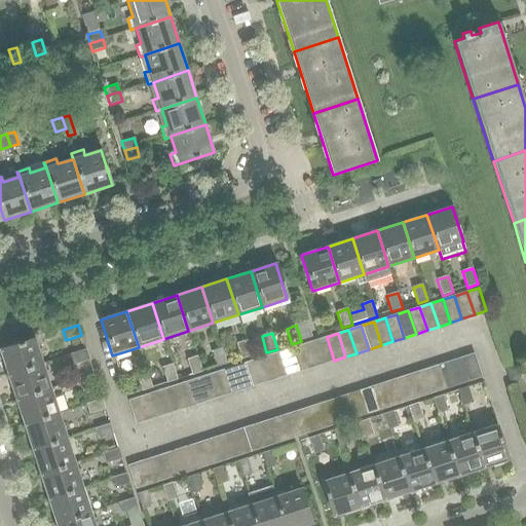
[(334,361),(327,337),(314,341),(322,365),(334,361)]
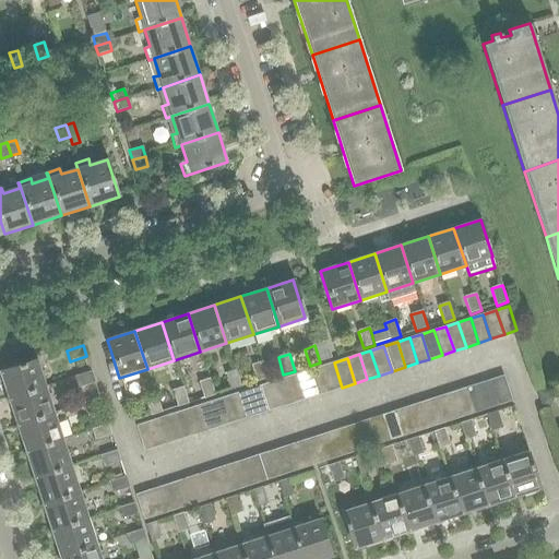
[(0,370),(0,376),(8,400),(45,387),(36,359),(0,370)]
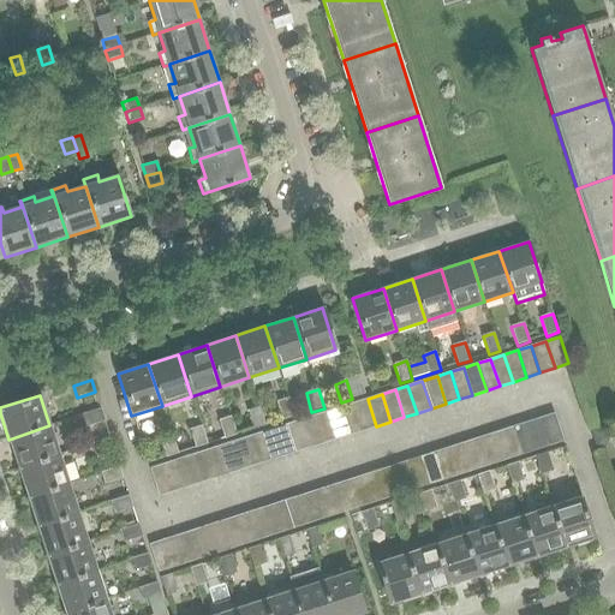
[(288,398),(276,402),(284,421),(296,417),(288,398)]
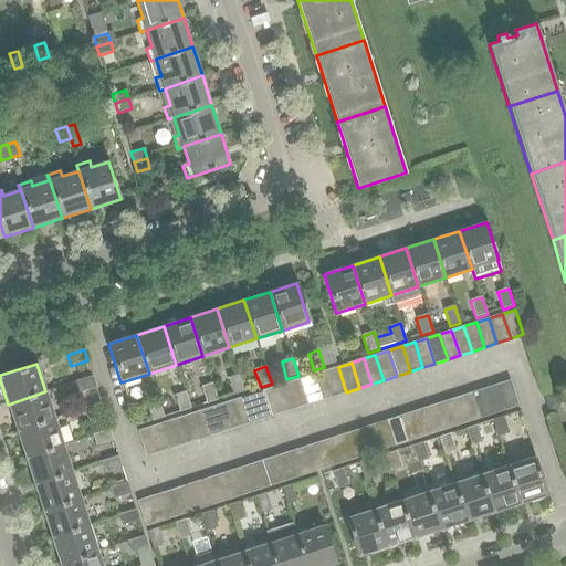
[(346,392),(338,367),(325,371),(333,397),(346,392)]
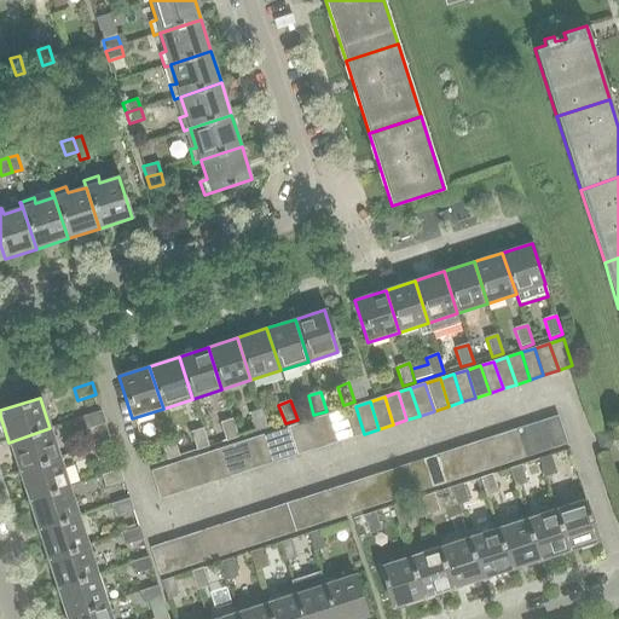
[(364,434),(356,406),(342,410),(351,438),(364,434)]
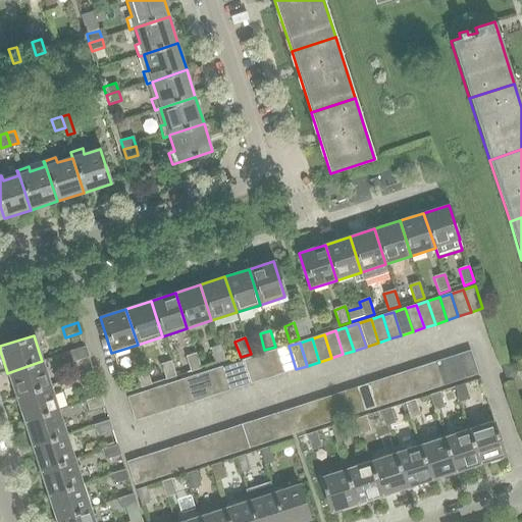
[(215,365),(225,362),(220,346),(210,350),(215,365)]
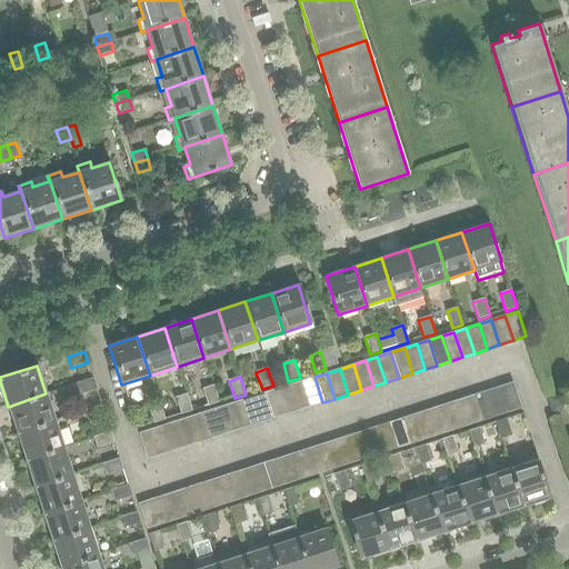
[(322,402),(315,377),(302,381),(310,407),(322,402)]
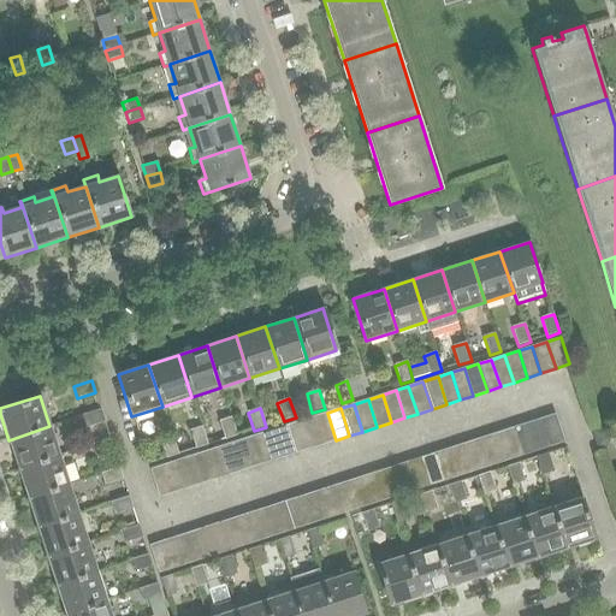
[(100,410),(82,416),(86,427),(105,421),(100,410)]
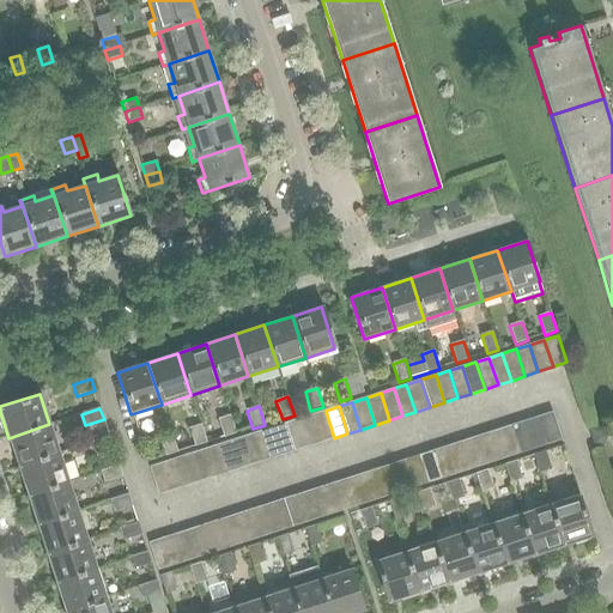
[(334,438),(326,411),(313,416),(321,442),(334,438)]
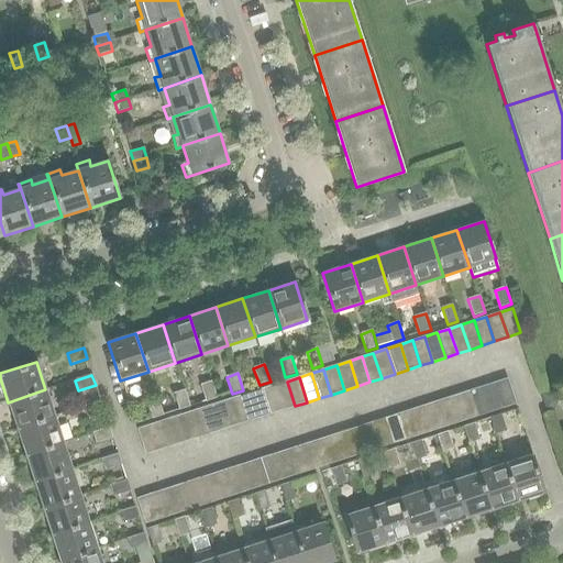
[(508,378),(495,383),(504,407),(516,404),(508,378)]
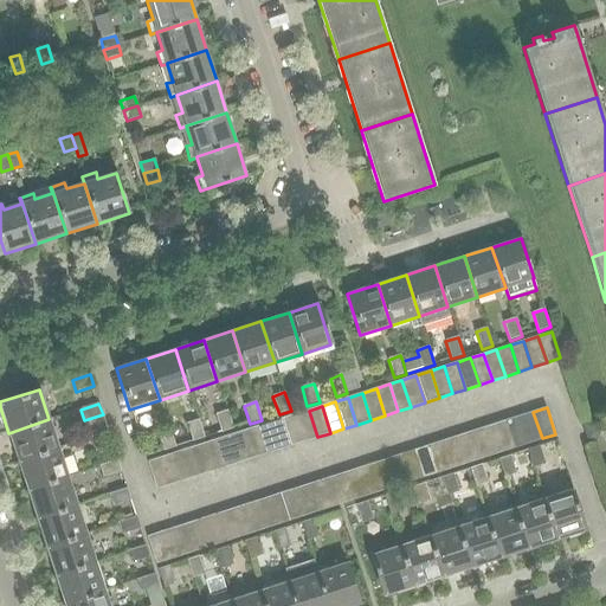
[(227,411),(216,416),(221,433),(233,430),(227,411)]
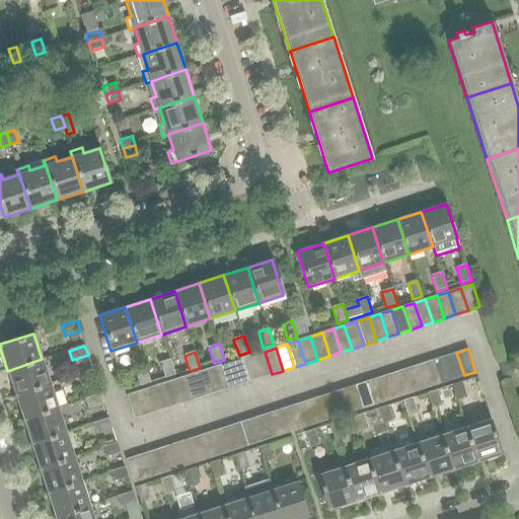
[(272,374),(265,352),(252,355),(260,378),(272,374)]
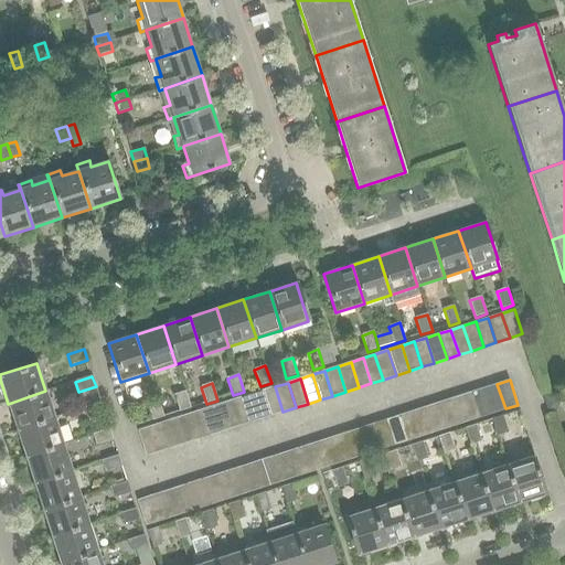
[(497,384),(484,388),(492,413),(505,408),(497,384)]
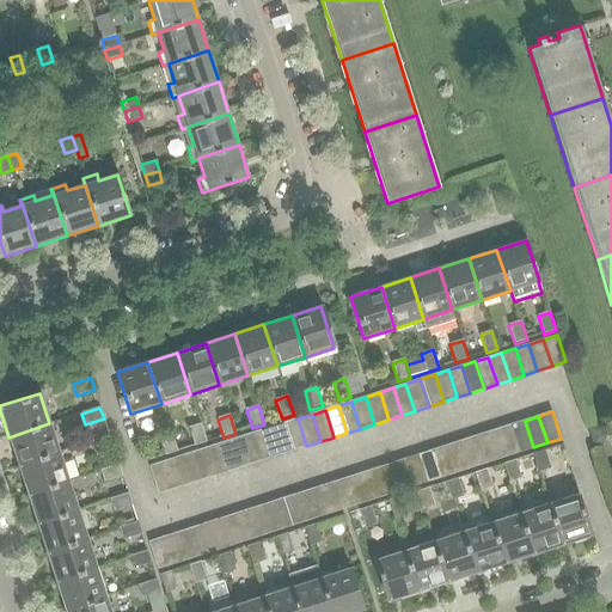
[(306,446),(298,418),(283,423),(293,451),(306,446)]
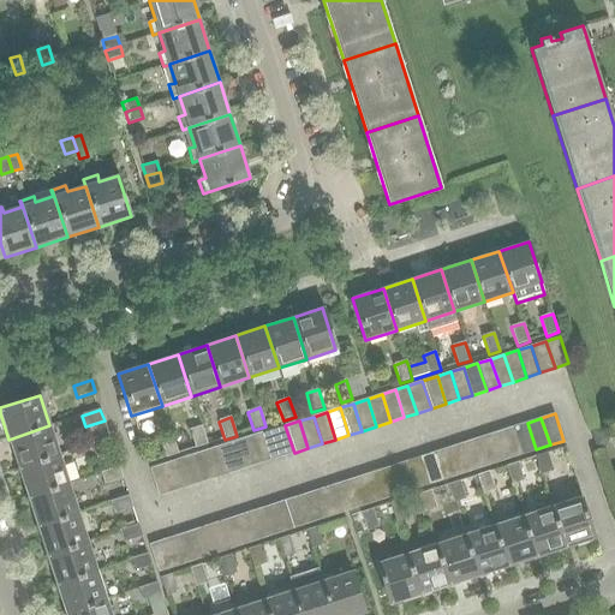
[(527,423),(513,427),(523,454),(536,449),(527,423)]
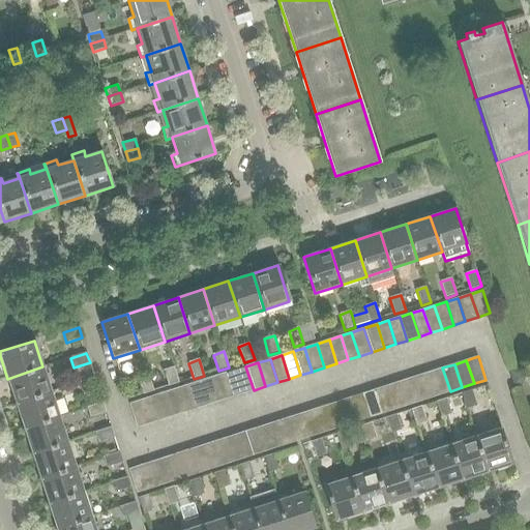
[(7,379),(16,404),(51,392),(42,366),(7,379)]
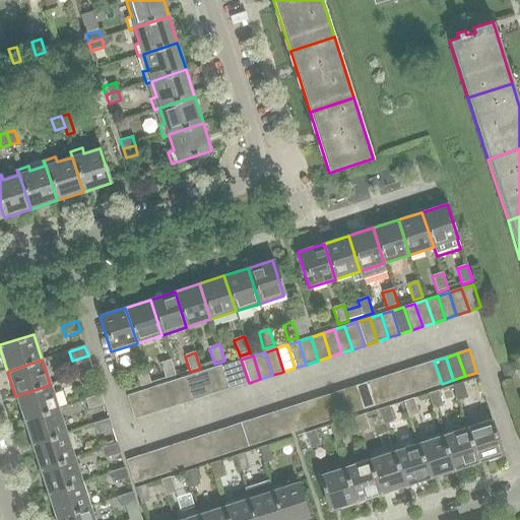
[(249,383),(241,360),(230,364),(237,387),(249,383)]
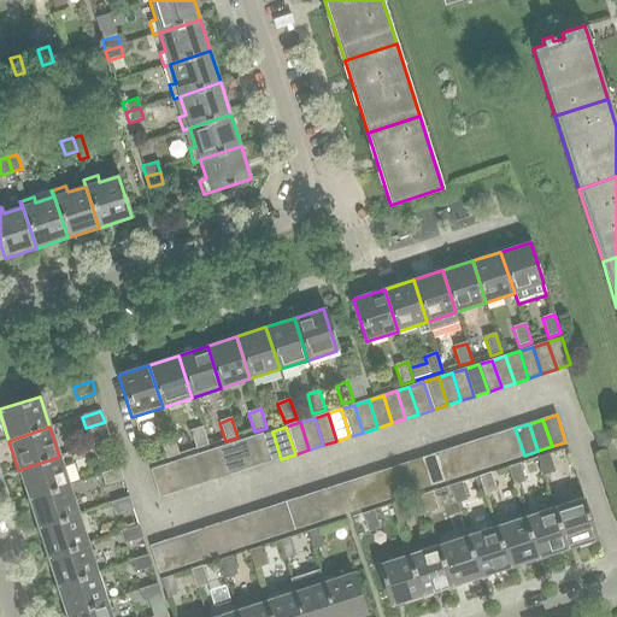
[(607,427),(593,430),(598,450),(607,447),(611,439),(607,427)]
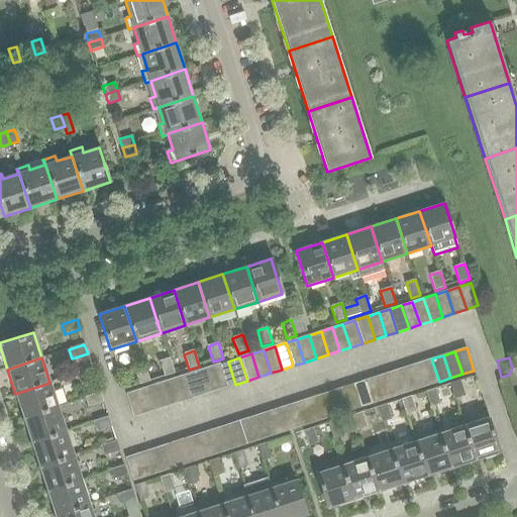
[(160,362),(165,378),(175,374),(170,358),(160,362)]
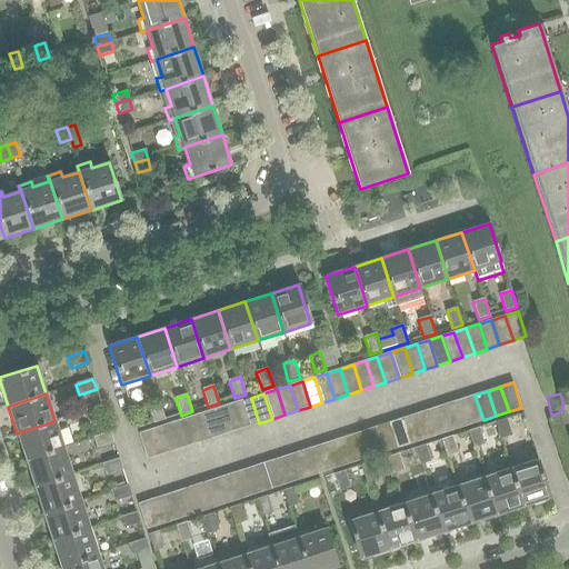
[(475,395),(462,399),(471,425),(483,420),(475,395)]
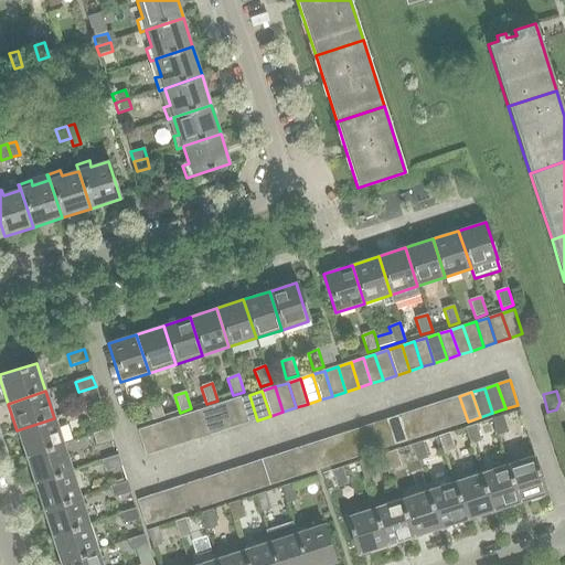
[(257,420),(249,395),(237,398),(245,424),(257,420)]
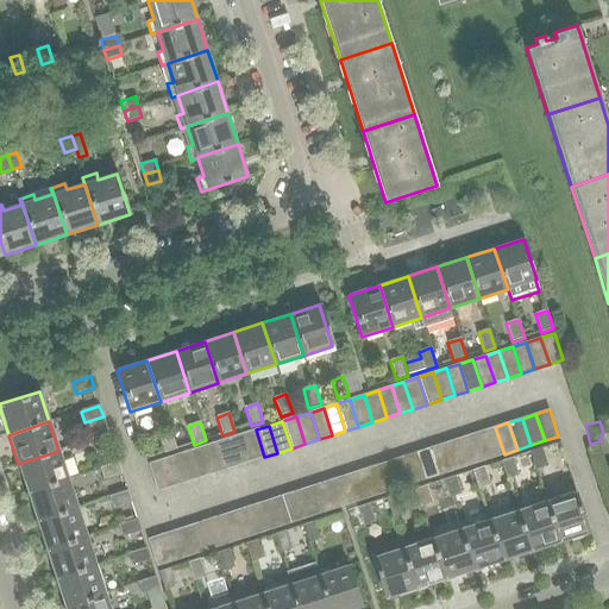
[(504,454),(495,427),(483,431),(493,458),(504,454)]
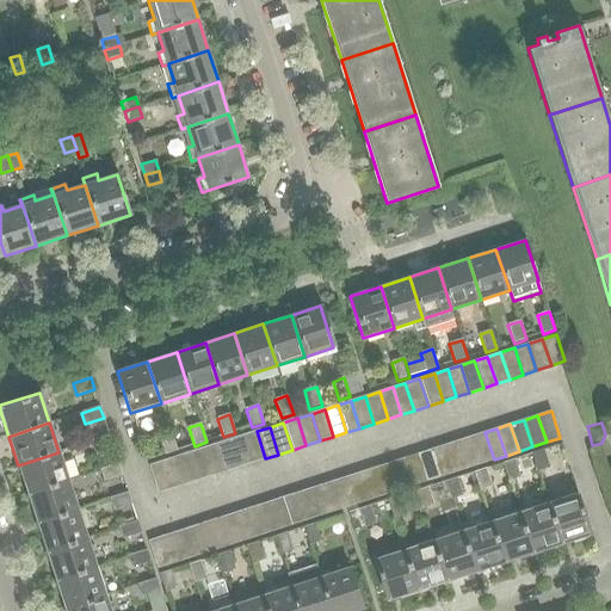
[(265,458),(257,431),(244,436),(252,463),(265,458)]
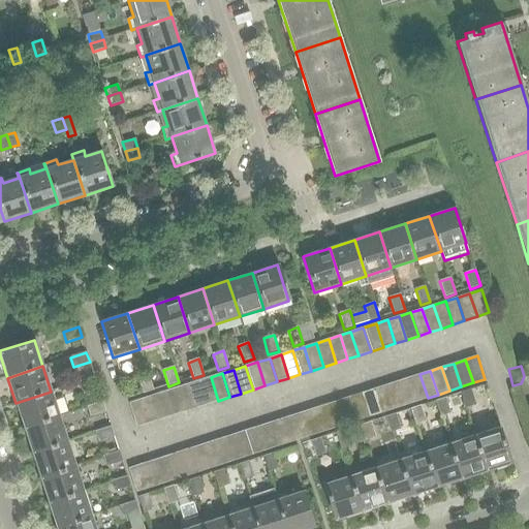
[(414,402),(428,398),(419,374),(406,378),(414,402)]
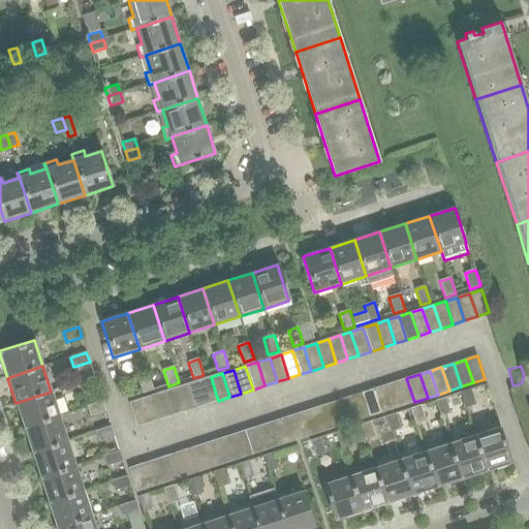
[(154,391),(149,375),(138,378),(144,394),(154,391)]
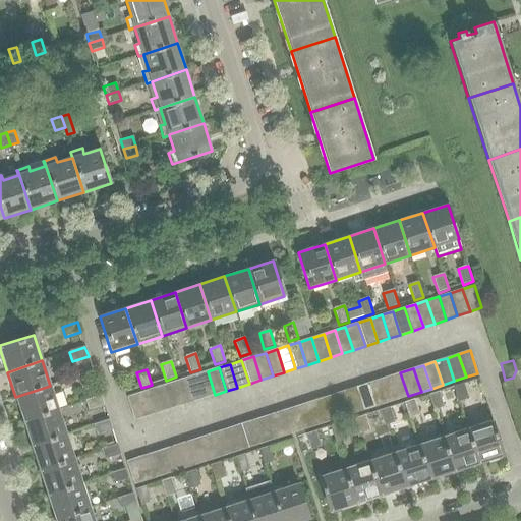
[(94,371),(77,377),(80,386),(96,382),(94,371)]
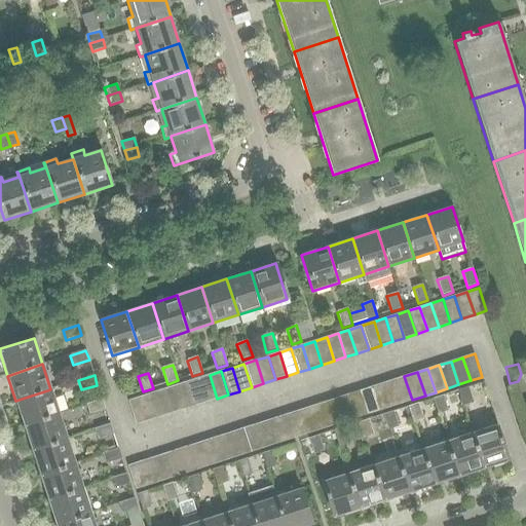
[(217,399),(210,375),(198,379),(205,402),(217,399)]
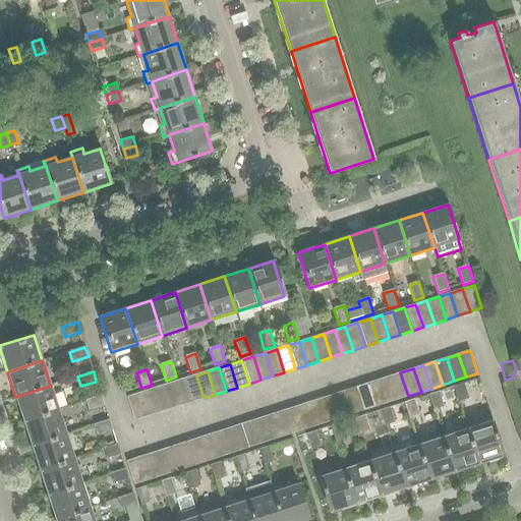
[(400,372),(390,377),(397,399),(408,396),(400,372)]
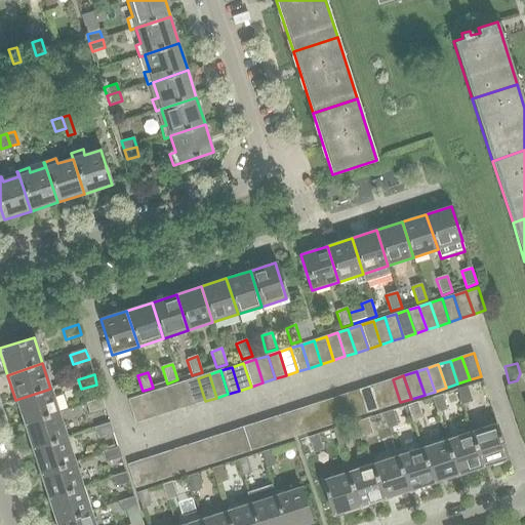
[(205,401),(198,378),(186,381),(193,405),(205,401)]
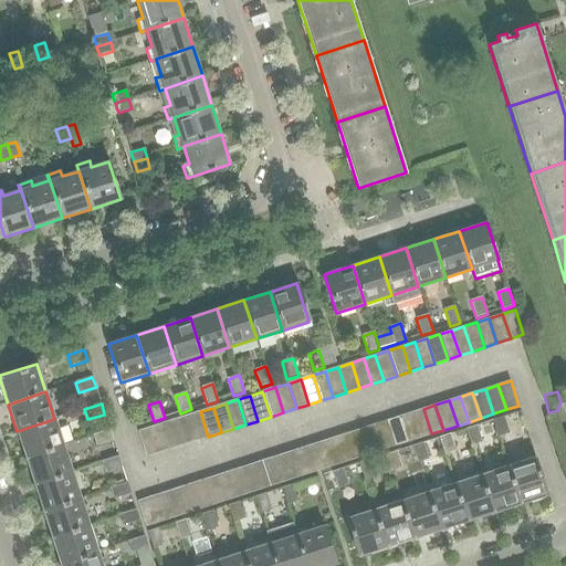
[(423,409),(411,412),(419,438),(431,433),(423,409)]
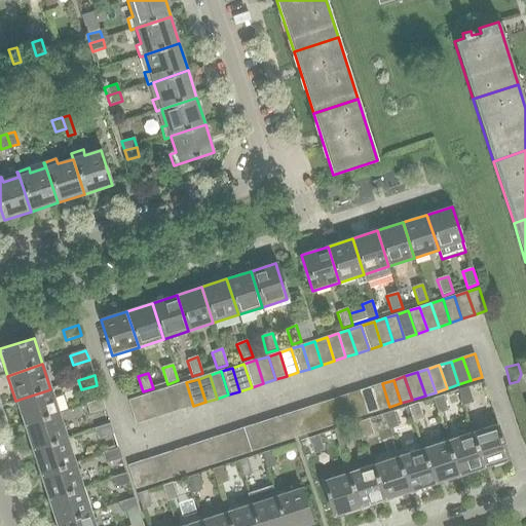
[(193,406),(186,382),(175,386),(182,410),(193,406)]
